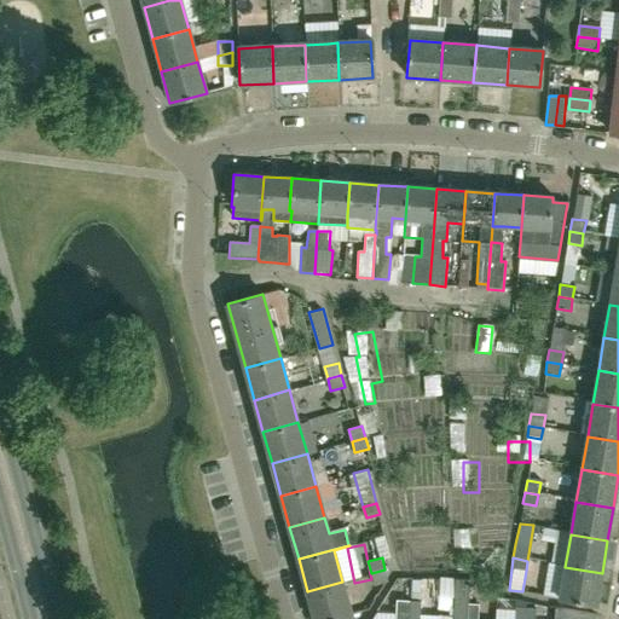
[(560,600),(596,607),(602,573),(565,567),(560,600)]
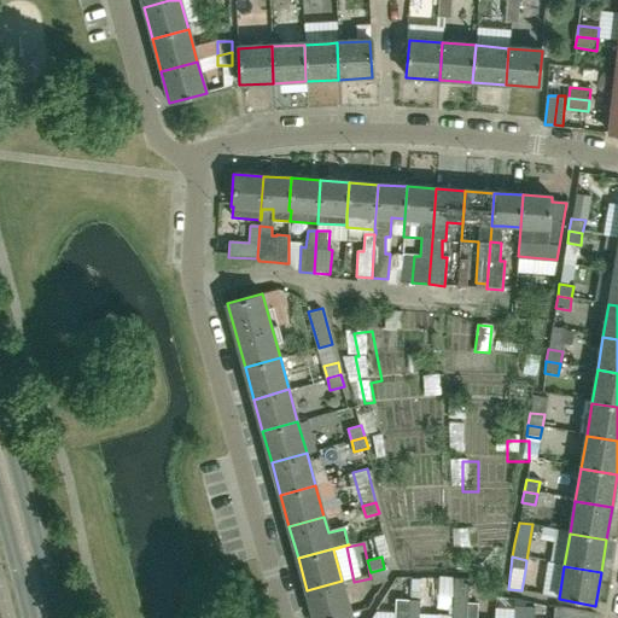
[(388,581),(384,569),(371,572),(374,584),(388,581)]
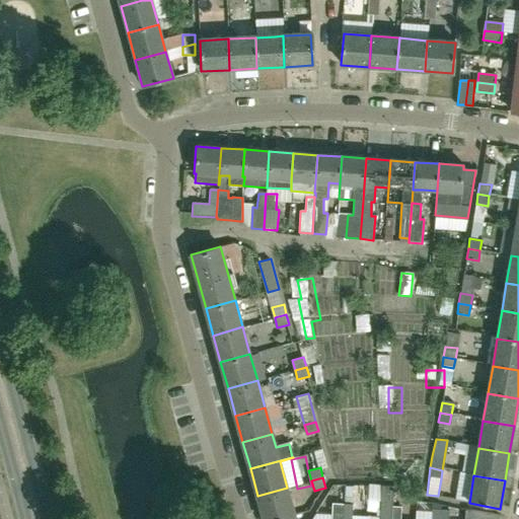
[(379,518),(391,518),(392,507),(393,488),(370,487),(369,499),(381,500),(379,518)]
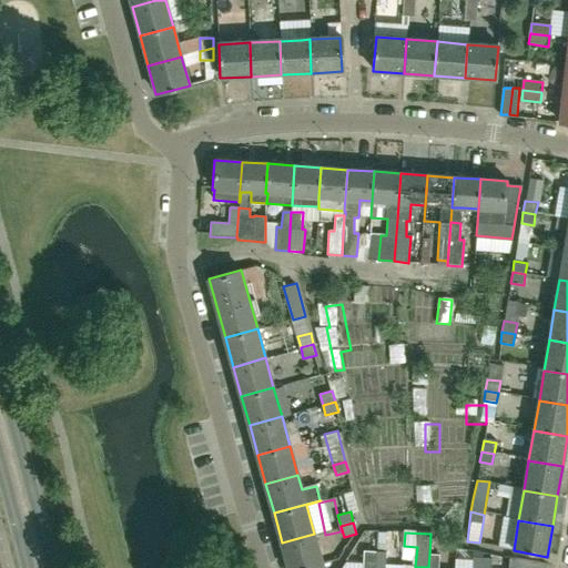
[(304,567),(323,564),(314,534),(282,543),(288,567),(304,567)]
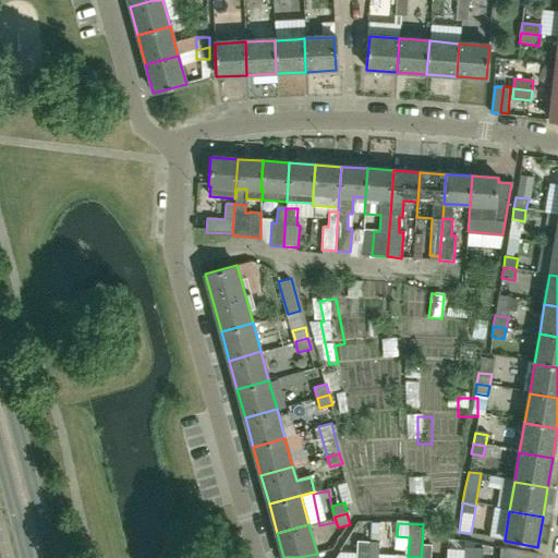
[(368,557),(370,542),(361,541),(359,557),(368,557)]
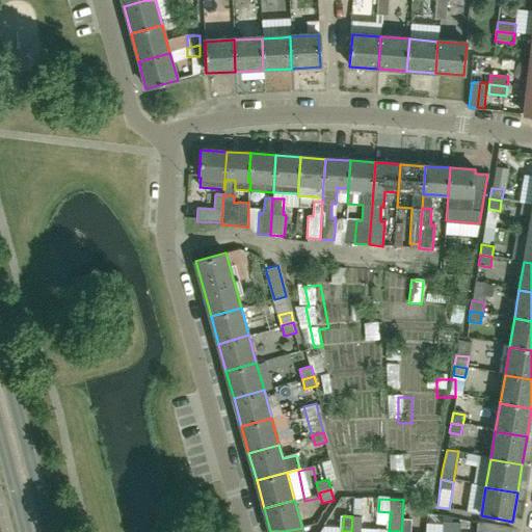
[(361,531),(362,517),(352,516),(351,531),(361,531)]
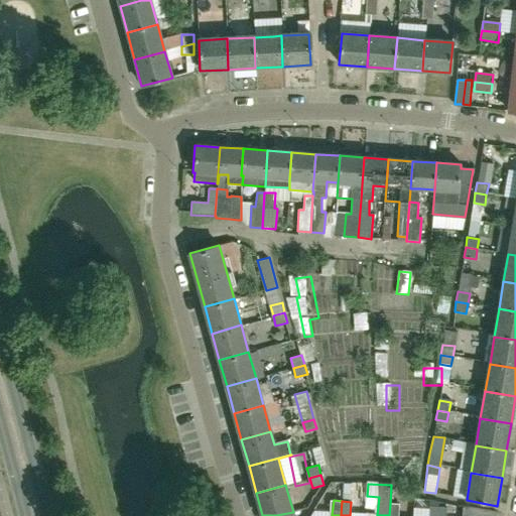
[(399,515),(400,505),(390,504),(389,515),(399,515)]
